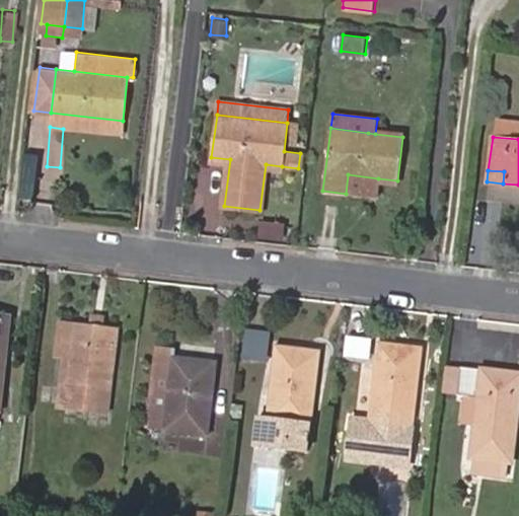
[(378,178),(348,174),(346,194),(376,198),(378,178)]
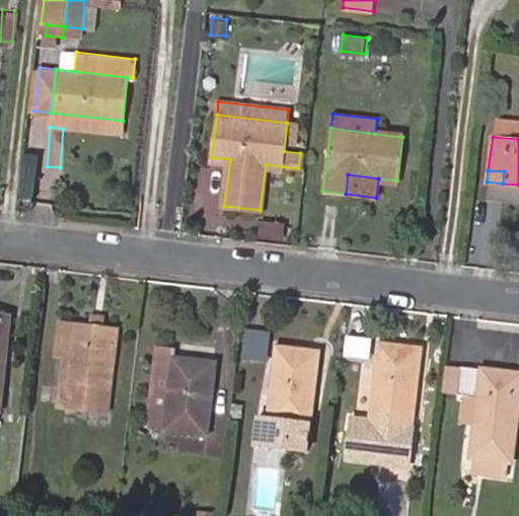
[(0,392),(9,315),(0,314),(0,392)]
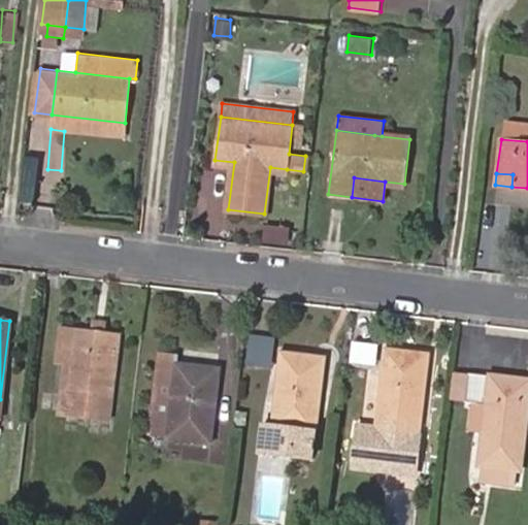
[(90,329),(105,330),(106,322),(91,320),(90,329)]
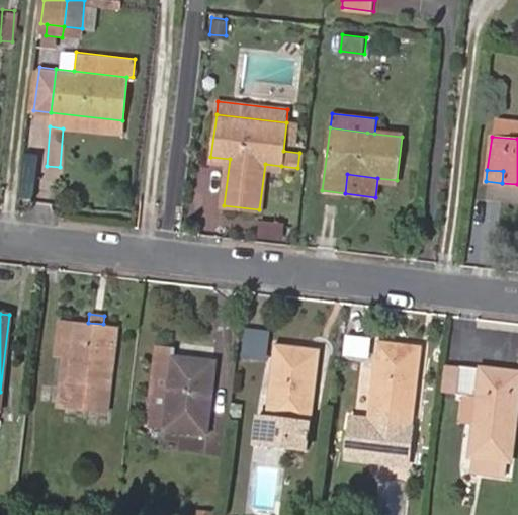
[(56,403),(63,405),(74,321),(61,319),(55,355),(62,357),(56,403)]
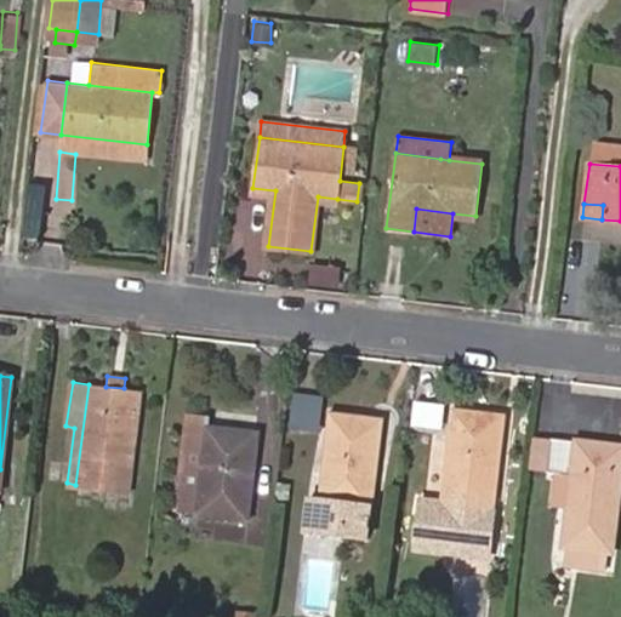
[(89,384),(75,485),(130,493),(142,390),(124,388),(106,387),(89,384)]
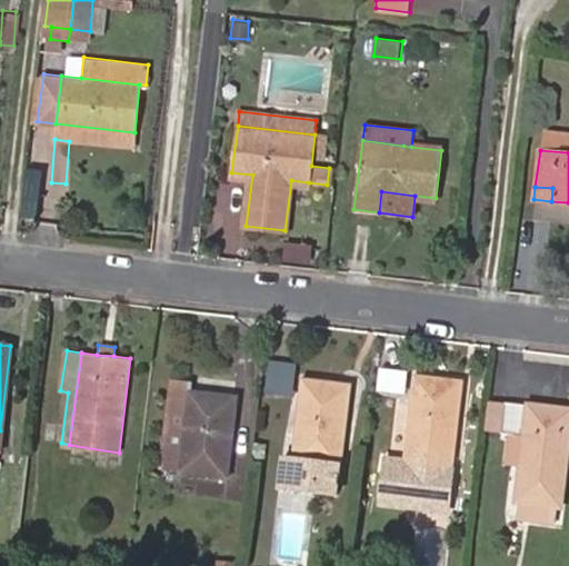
[(295,395),(299,361),(271,358),(267,391),(295,395)]
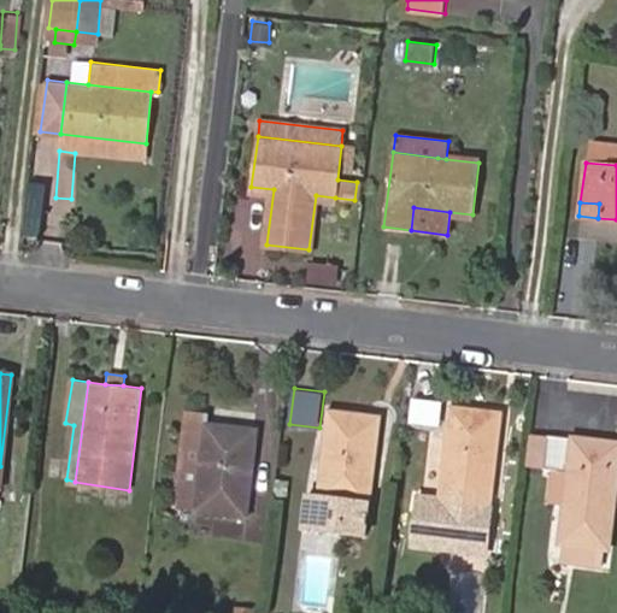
[(501,410),(448,405),(438,500),(418,497),(413,543),(439,546),(441,532),(487,538),(501,410)]
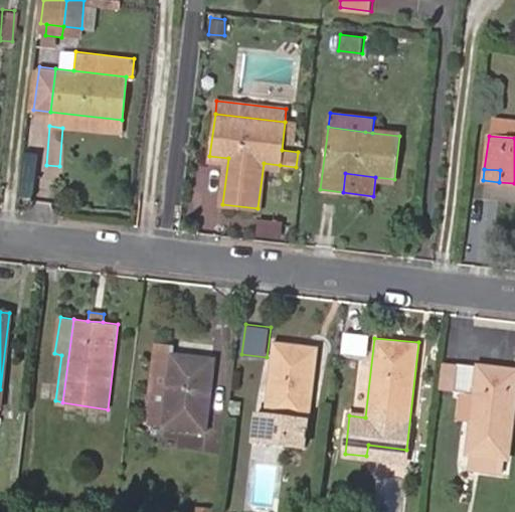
[(266,415),(255,413),(252,440),(305,447),(318,348),(275,342),(266,415)]
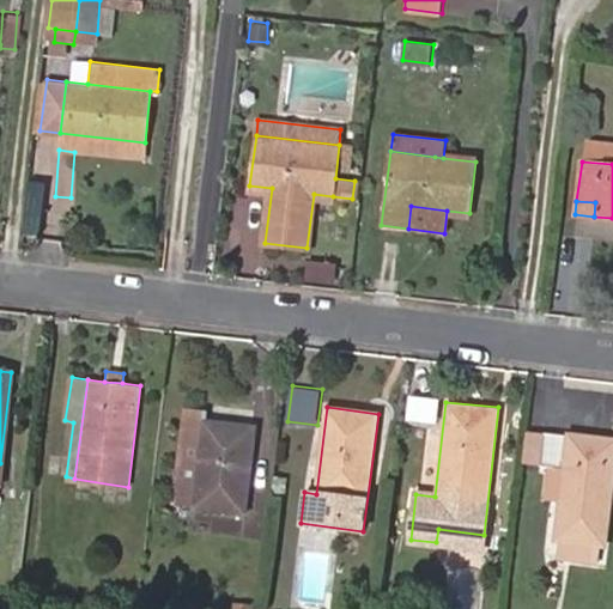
[(176,505),(193,507),(202,418),(187,415),(176,505)]
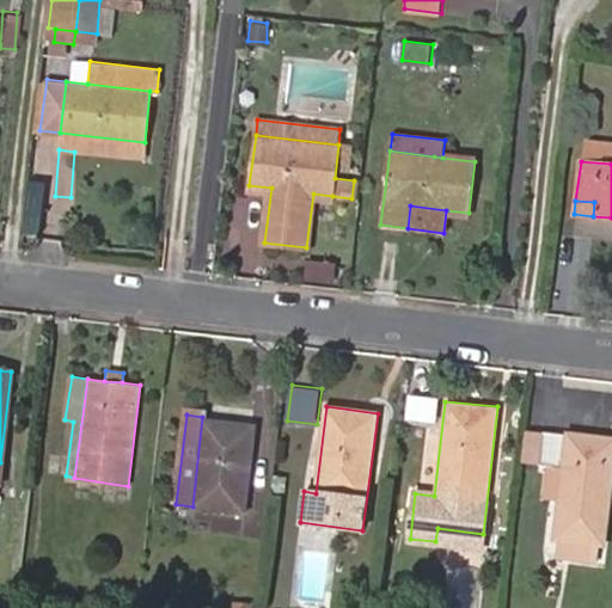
[(202,417),(193,507),(245,514),(255,423),(202,417)]
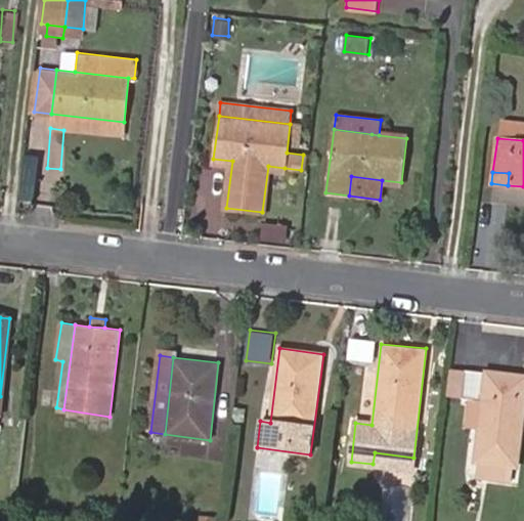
[(460,395),(464,367),(446,364),(443,393),(460,395)]
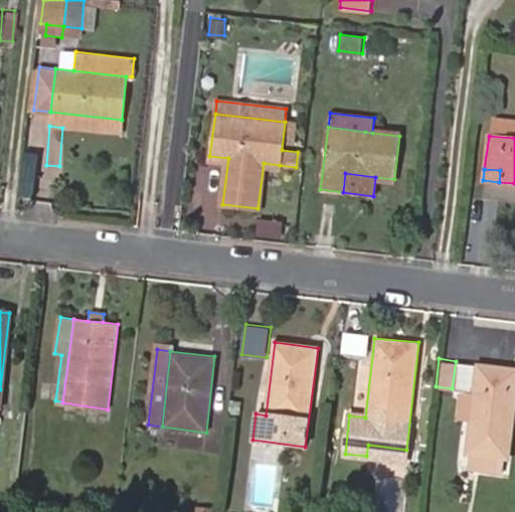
[(475,390),(472,418),(468,453),(469,453),(467,469),(499,472),(500,456),(506,457),(507,457),(514,387),(514,367),(456,361),(452,388),(462,389),(475,390)]
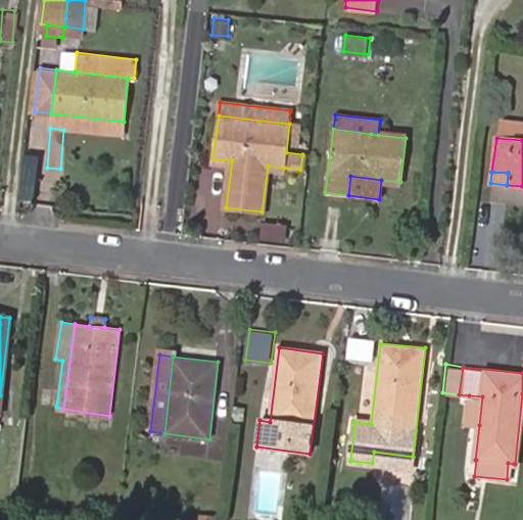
[(466,423),(479,425),(482,396),(469,395),(466,423)]
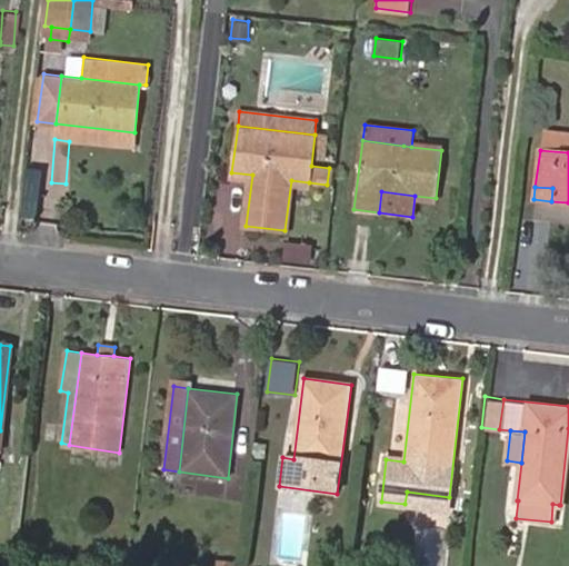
[(498,493),(510,494),(512,463),(501,462),(498,493)]
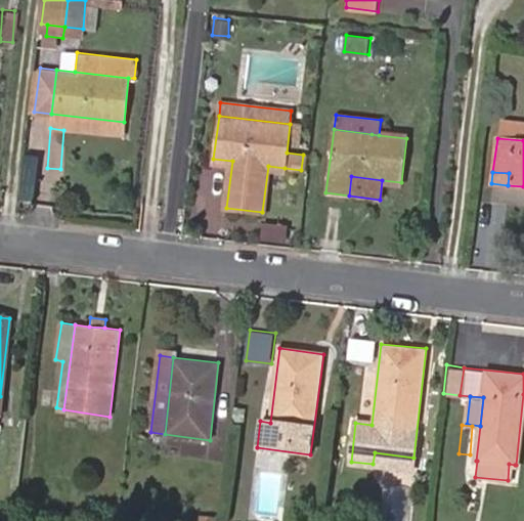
[(375,452),(373,464),(411,469),(413,458),(375,452)]
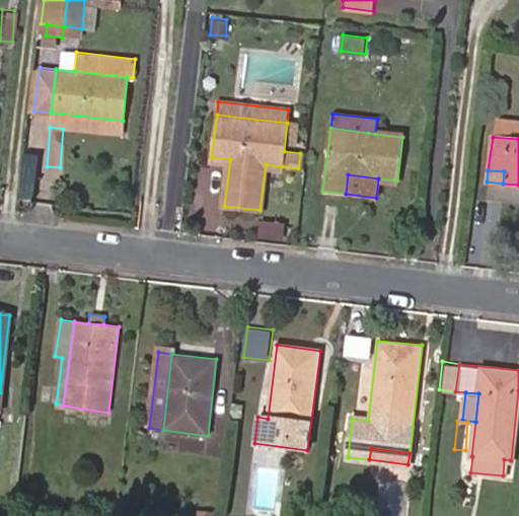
[(214,515),(215,509),(197,507),(196,515),(214,515)]
